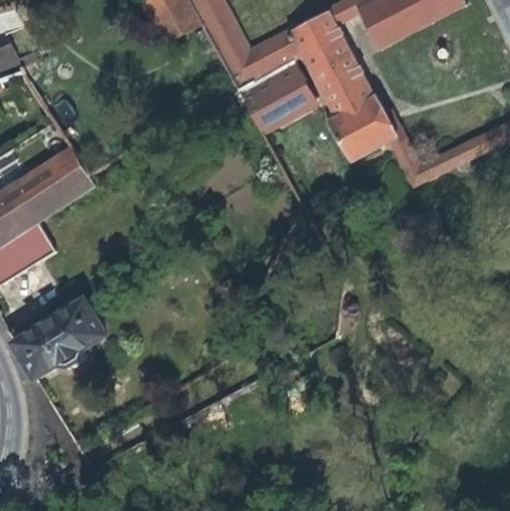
[(201,22),(189,0),(143,0),(164,42),(201,22)]
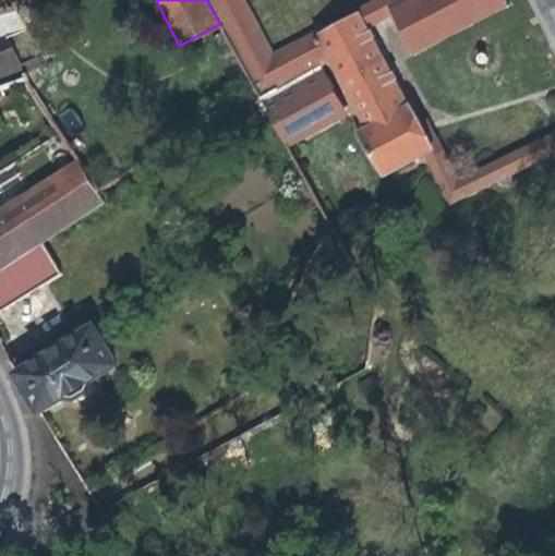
[(268,59),(237,0),(206,0),(219,24),(258,96),(284,82),(318,61),(306,38),(268,59)]
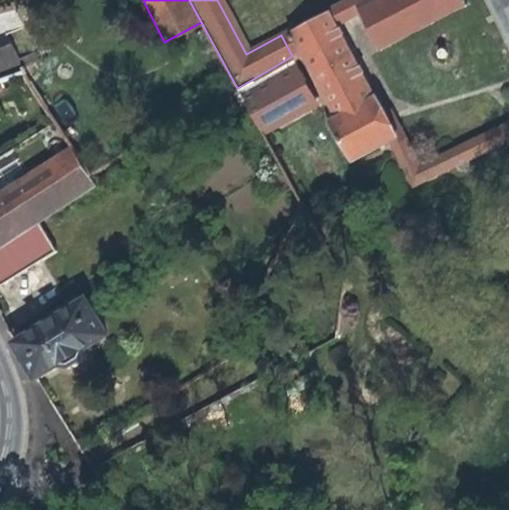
[(348,0),(327,11),(333,20),(357,7),(370,0),(348,0)]
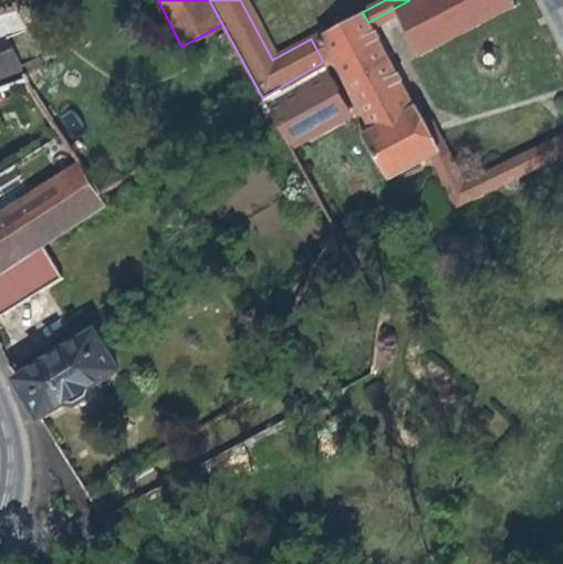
[(415,49),(509,0),(409,0),(395,8),(415,49)]
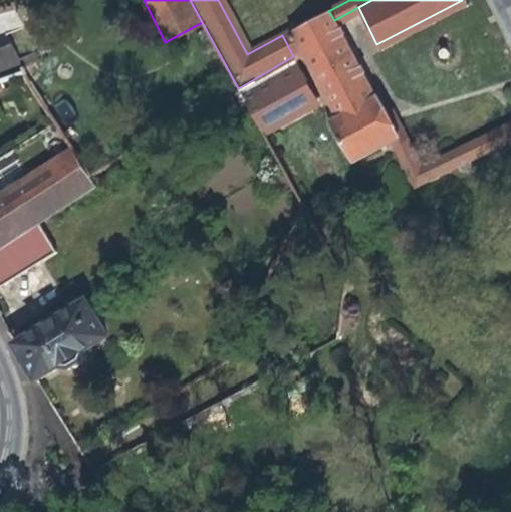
[(492,0),(510,37),(510,38),(510,0),(492,0)]
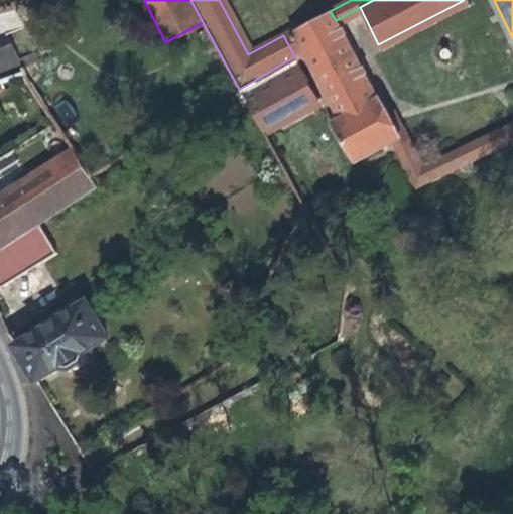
[(336,20),(330,11),(283,35),(294,56),(302,52),(337,116),(329,122),(350,155),(353,161),(393,140),(399,136),(386,112),(336,20)]
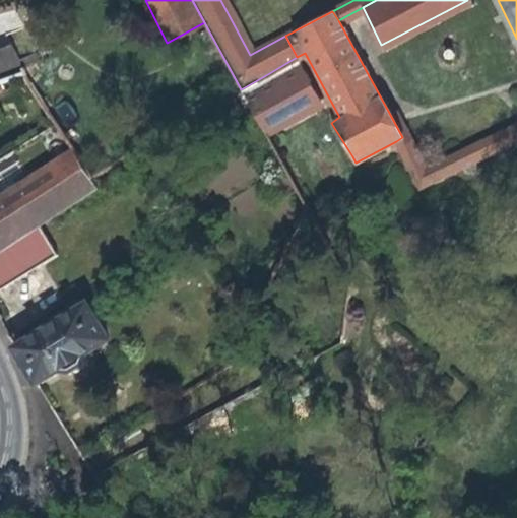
[(0,81),(26,72),(11,43),(0,46),(0,81)]
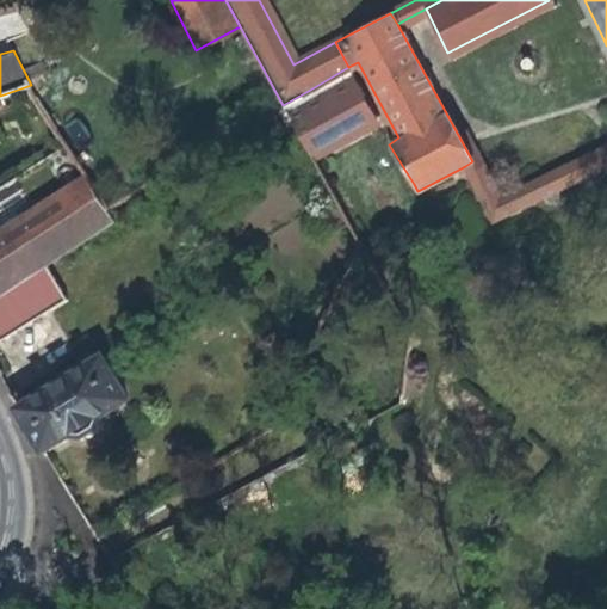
[(491,217),(606,160),(606,145),(499,197),(463,129),(457,133),(472,161),(465,166),(491,217)]
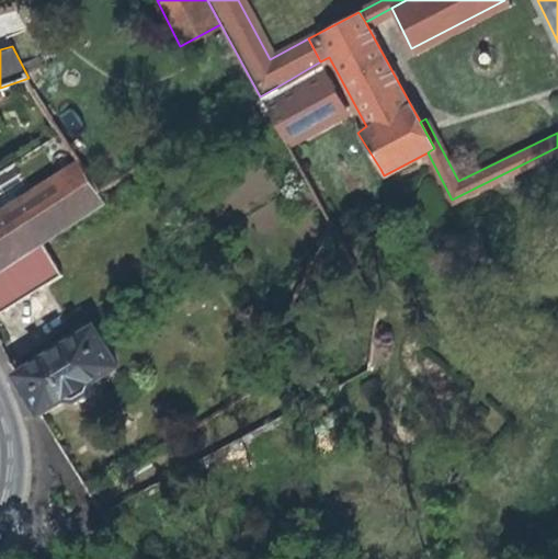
[(0,266),(41,241),(104,200),(98,189),(79,158),(0,208),(0,266)]
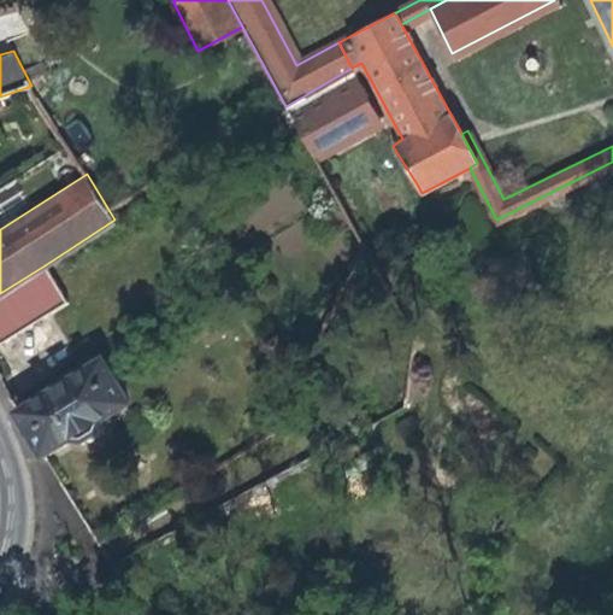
[(0,341),(66,302),(45,265),(0,293),(0,341)]
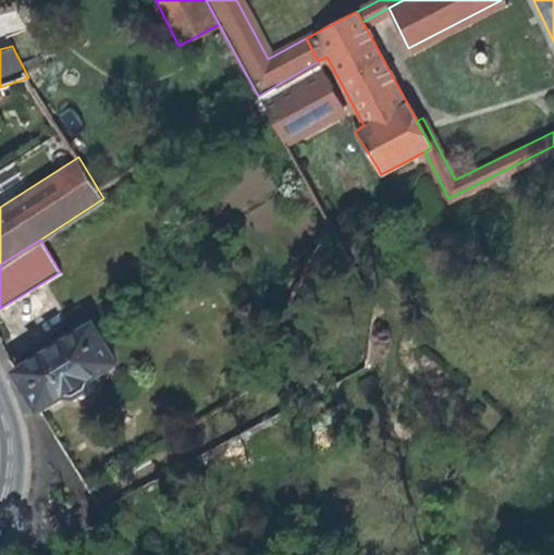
[(90,379),(115,362),(93,324),(15,371),(38,410),(64,394),(74,395),(87,389),(90,379)]
